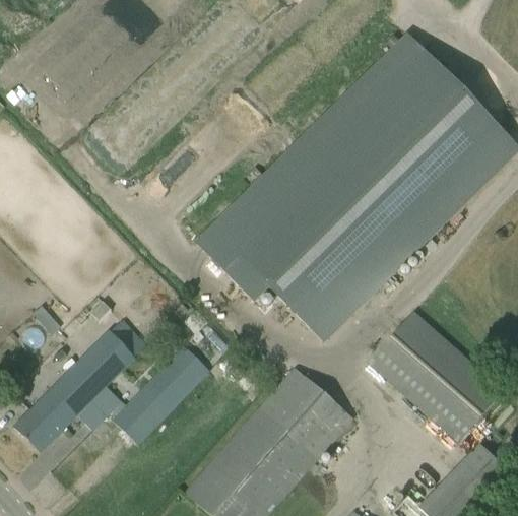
[(323,339),(517,148),(517,144),(409,35),(197,243),(254,301),(269,285),(323,339)]
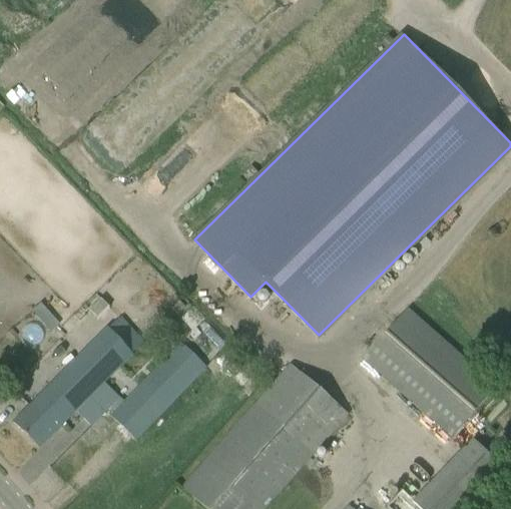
[(366,357),(453,434),(496,384),(409,307),(366,357)]
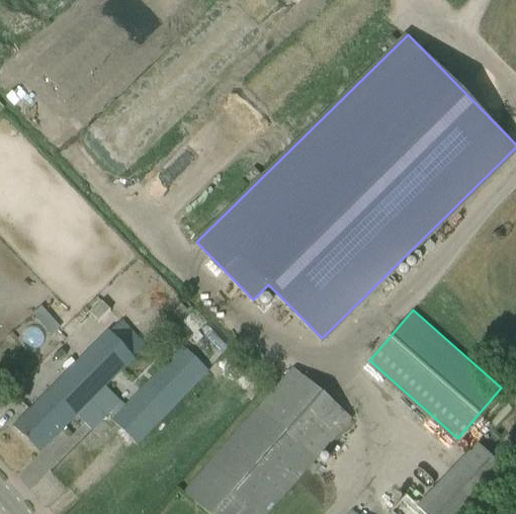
[(109,329),(55,382),(14,424),(40,450),(78,413),(93,427),(107,413),(121,399),(106,384),(136,355),(135,354),(147,342),(123,318),(110,330),(109,329)]
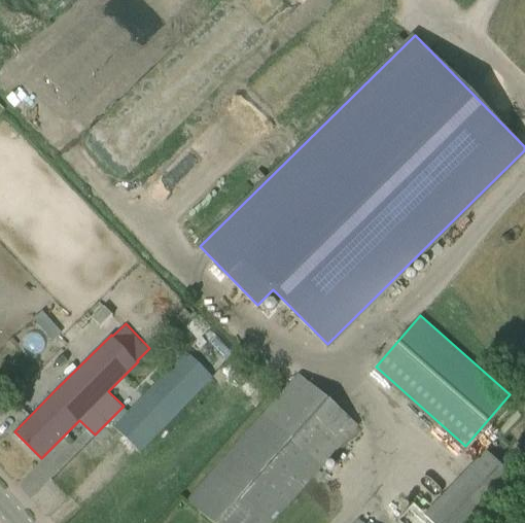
[(159,432),(213,375),(186,349),(183,351),(173,365),(115,424),(141,450),(159,433),(159,432)]
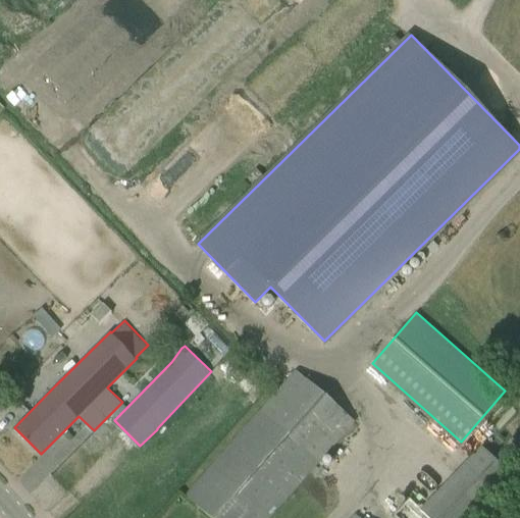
[(297,369),(187,494),(213,517),(267,517),(355,419),(297,369)]
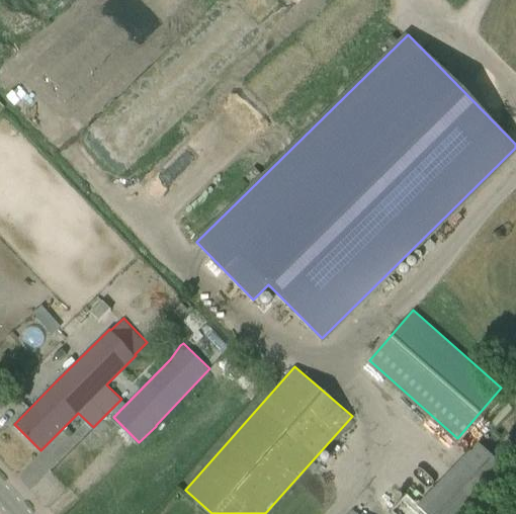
[(487,513),(515,484),(515,480),(477,443),(419,505),(407,494),(392,510),(396,513),(487,513)]
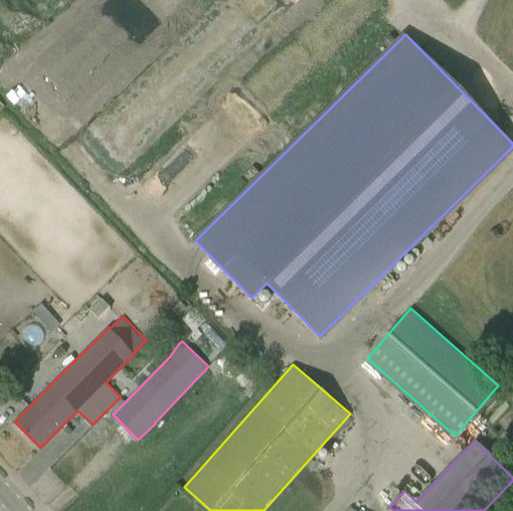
[(422,443),(415,452),(441,472),(448,463),(422,443)]
